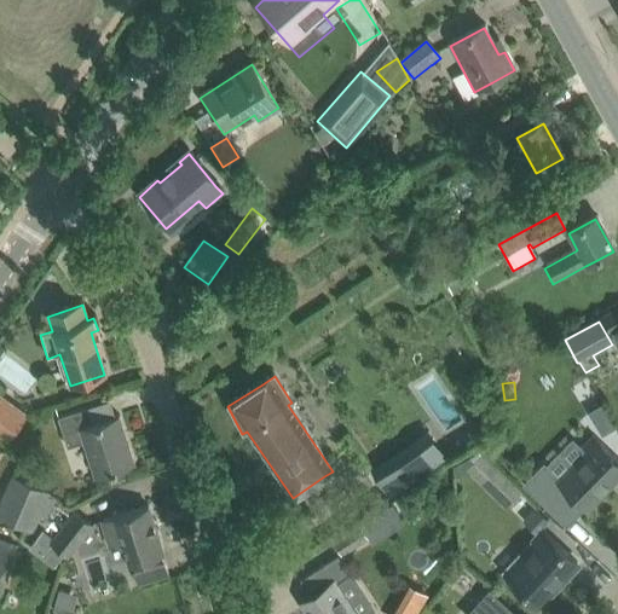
[(0,436),(6,441),(24,417),(0,399),(0,436)]
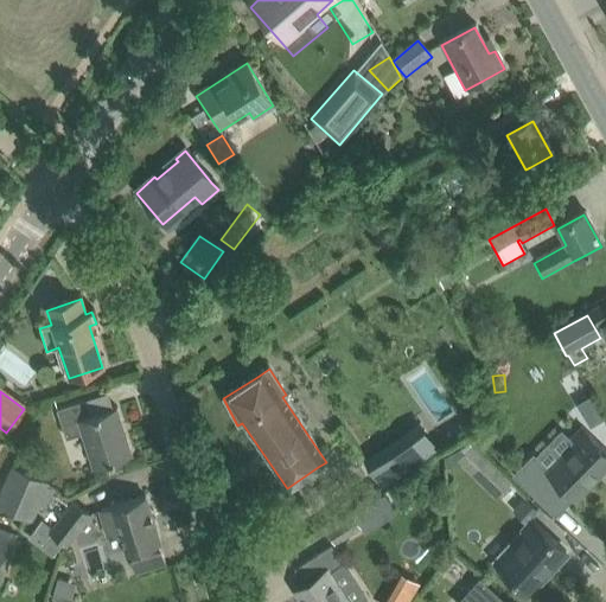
[(93,471),(109,466),(132,459),(116,410),(90,418),(85,403),(56,412),(65,442),(82,436),(93,471)]
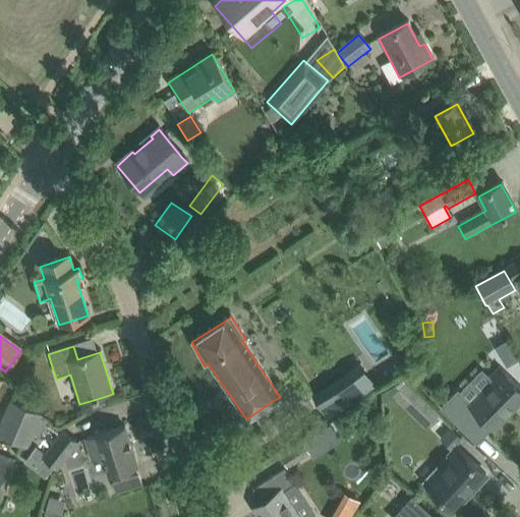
[(503,346),(483,354),(487,364),(507,355),(503,346)]
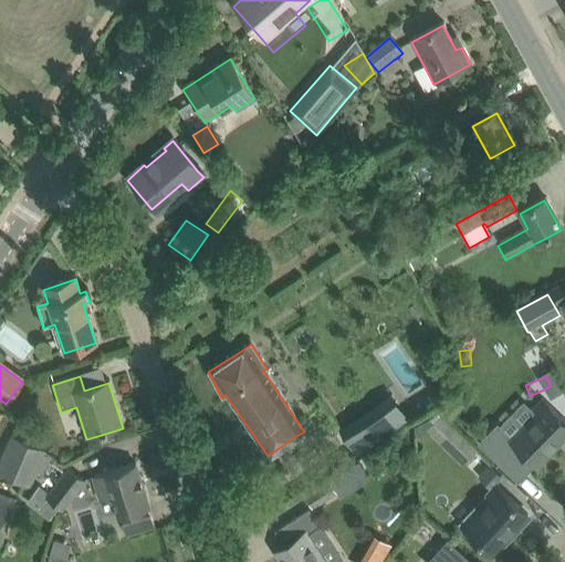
[(388,395),(336,430),(353,456),(406,420),(388,395)]
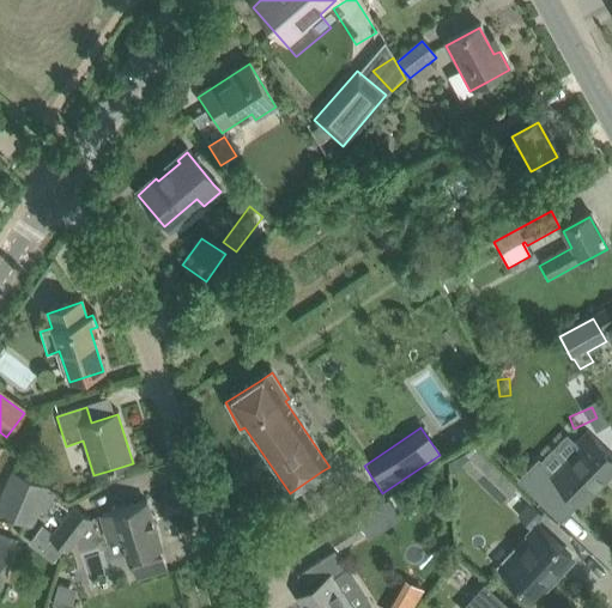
[(580,506),(611,473),(611,460),(587,435),(575,447),(579,451),(551,479),(580,506)]
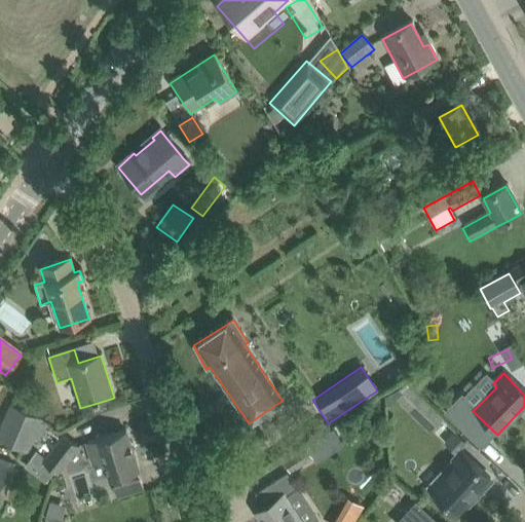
[(428,436),(442,421),(408,387),(395,402),(428,436)]
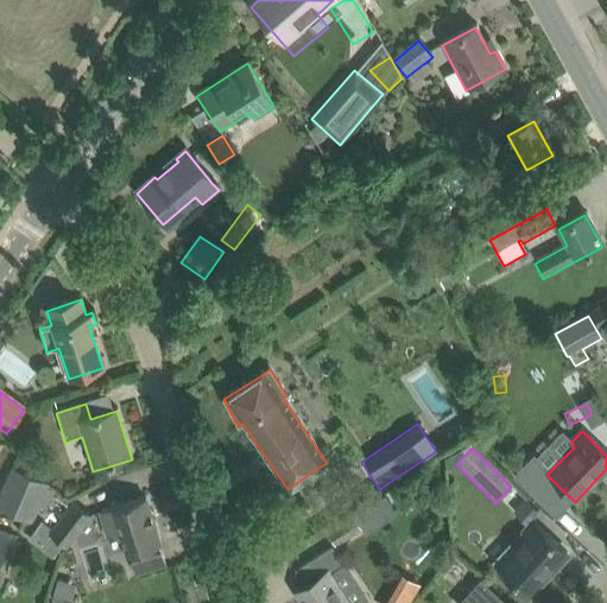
[(0,511),(31,526),(38,511),(45,514),(51,502),(44,499),(49,487),(11,470),(0,495),(0,511)]
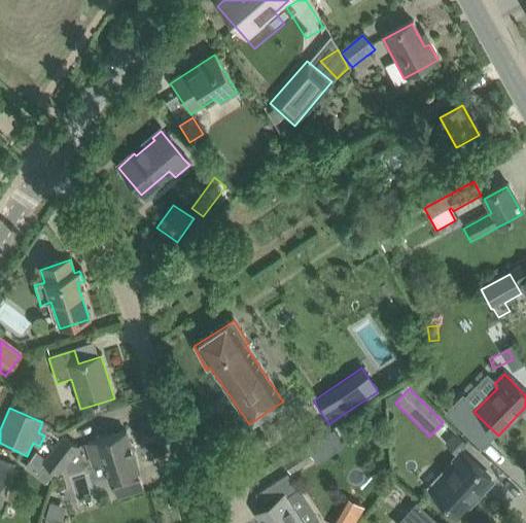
[(326,425),(329,431),(353,419),(349,413),(326,425)]
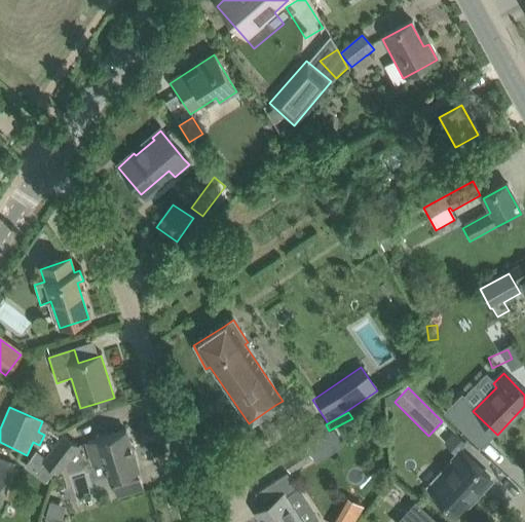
[(282,462),(290,475),(340,443),(332,431),(304,449),(304,448),(282,462)]
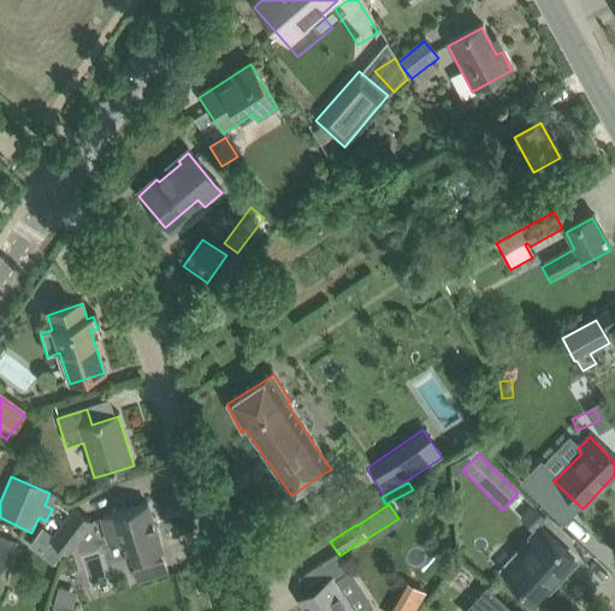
[(167,575),(160,555),(161,555),(146,506),(101,521),(110,547),(123,543),(129,564),(130,564),(137,585),(167,575)]
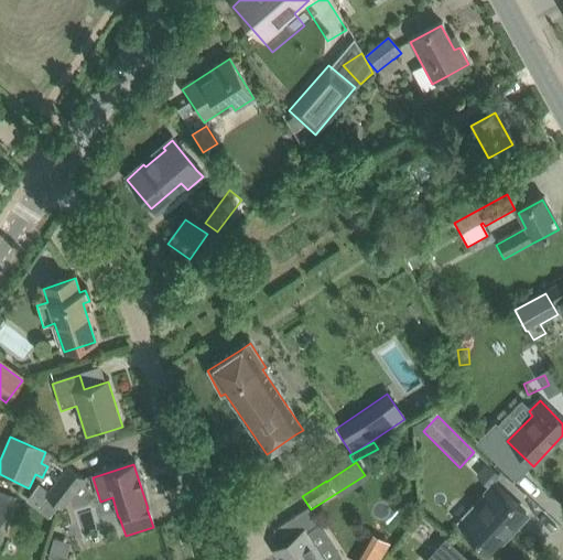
[(475,477),(486,488),(497,476),(486,466),(475,477)]
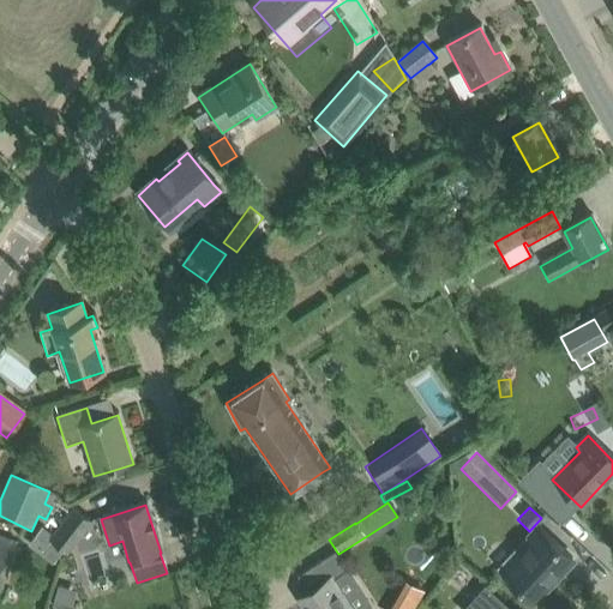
[(60,555),(64,552),(66,553),(90,523),(74,511),(48,546),(60,555)]
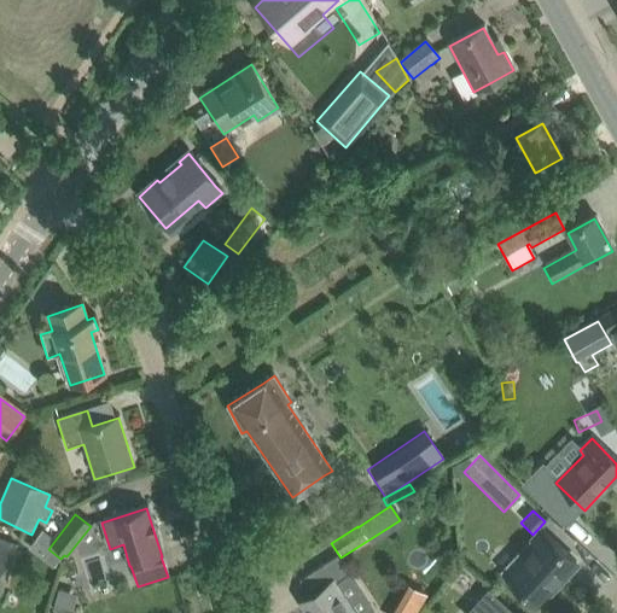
[(575,565),(558,548),(541,532),(530,544),(534,548),(507,577),(536,605),(553,588),(552,587),(572,564),(575,566),(575,565)]
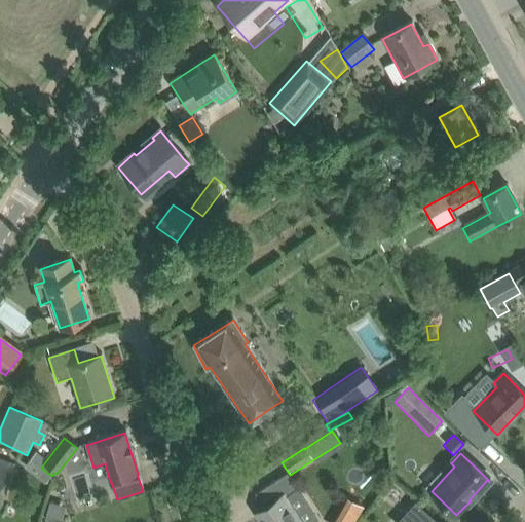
[(13,467),(0,461),(0,507),(13,467)]
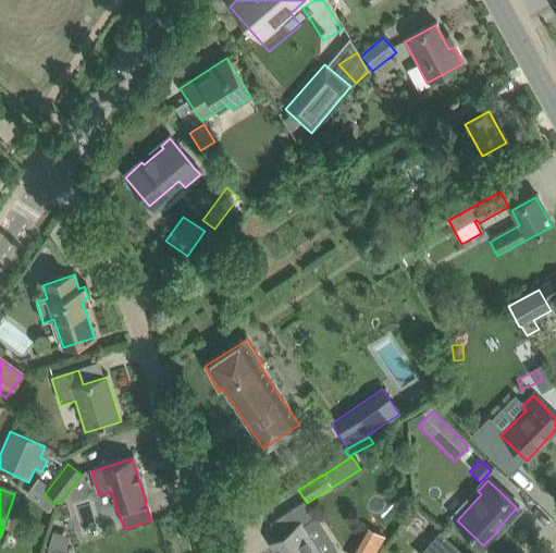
[(47,515),(54,504),(44,495),(35,505),(47,515)]
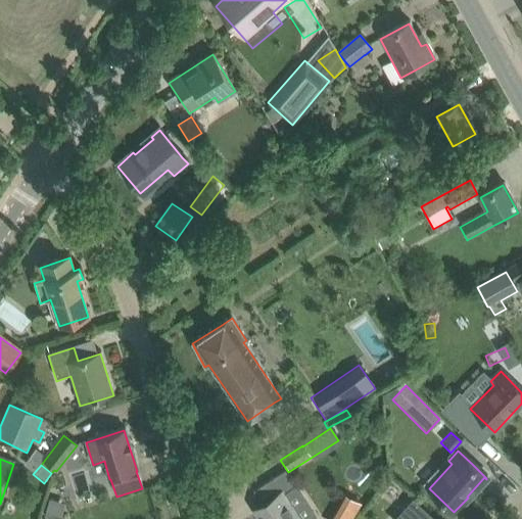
[(283,473),(270,482),(253,492),(253,493),(255,492),(263,504),(253,510),(252,508),(251,508),(257,518),(314,518),(294,487),(293,488),(283,473)]
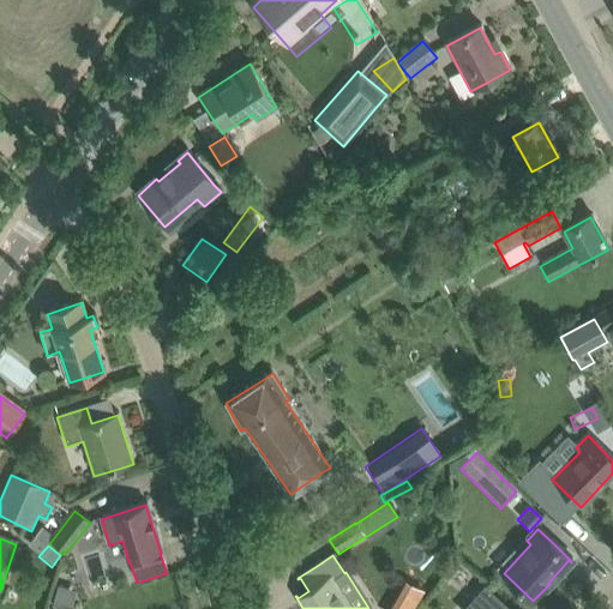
[(406,583),(390,608),(415,608),(424,594),(406,583)]
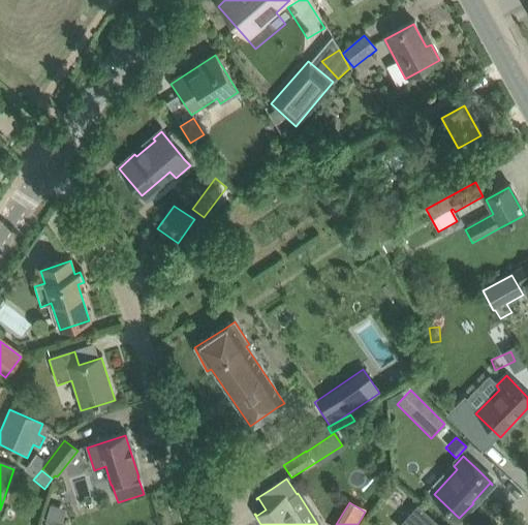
[(437,524),(416,505),(400,524),(437,524)]
